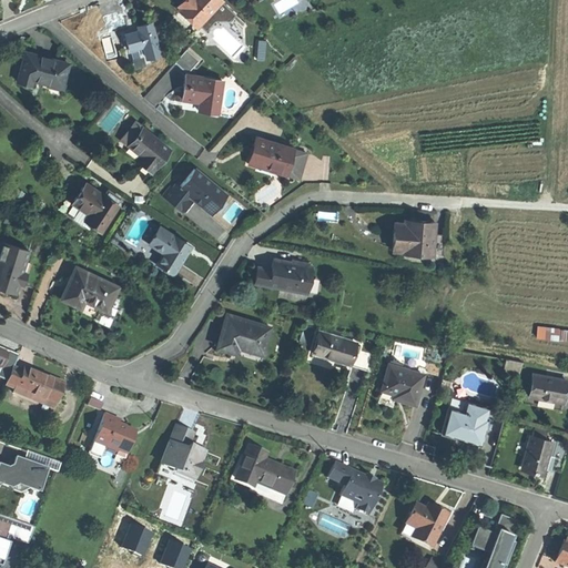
[(181,7),(199,24),(205,30),(215,20),(230,20),(236,14),(221,0),(184,0),(180,6),(181,7)]
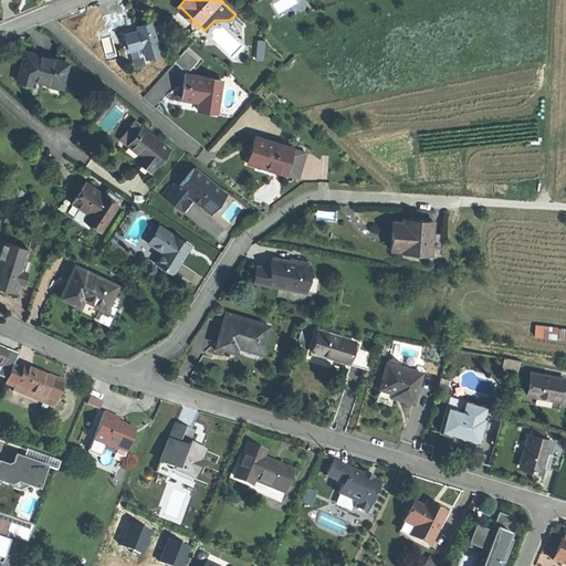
[(196,27),(198,24),(180,7),(178,9),(196,27)]
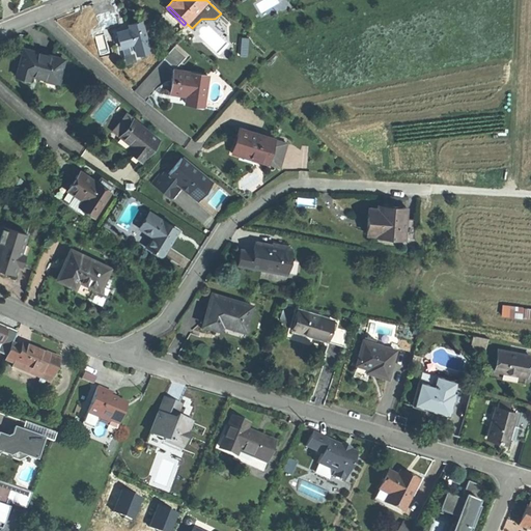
[(138,55),(150,52),(142,22),(135,24),(130,26),(131,30),(117,33),(121,48),(135,45),(138,55)]
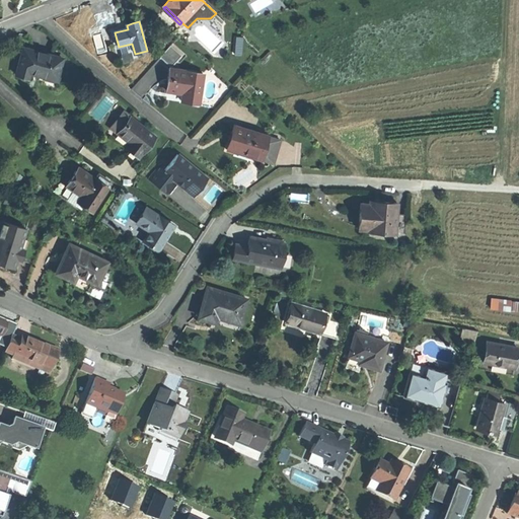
[(243,33),(236,31),(234,40),(241,41),(243,33)]
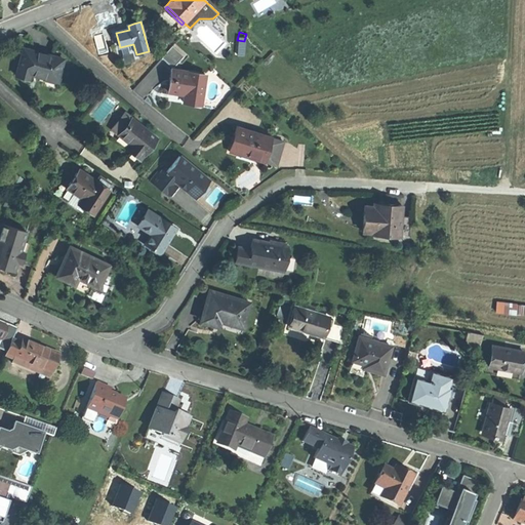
[(173,46),(162,57),(173,69),(185,56),(173,46)]
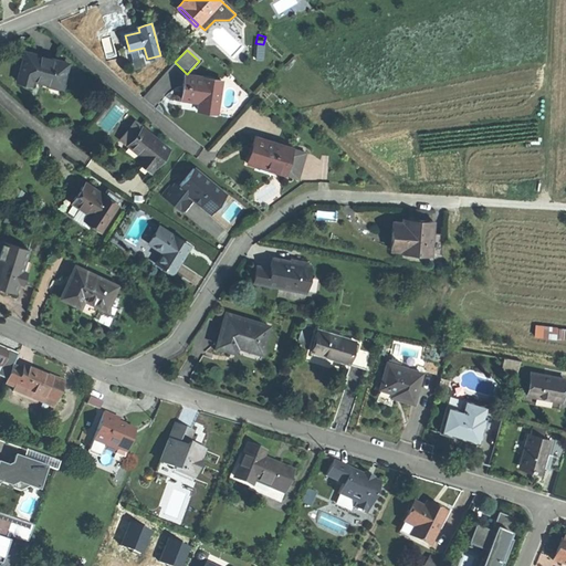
[(52,83),(62,86),(69,64),(25,52),(17,83),(31,86),(33,81),(40,83),(51,86),(52,83)]
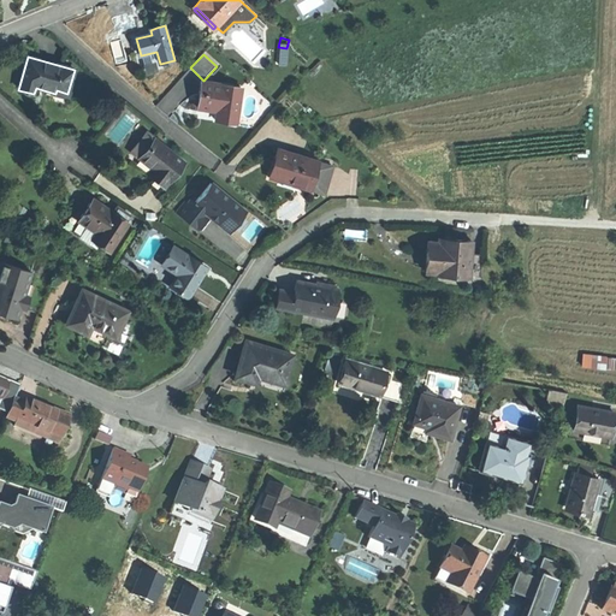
[(223,113),(221,123),(236,125),(243,89),(203,82),(199,108),(217,112),(223,113)]
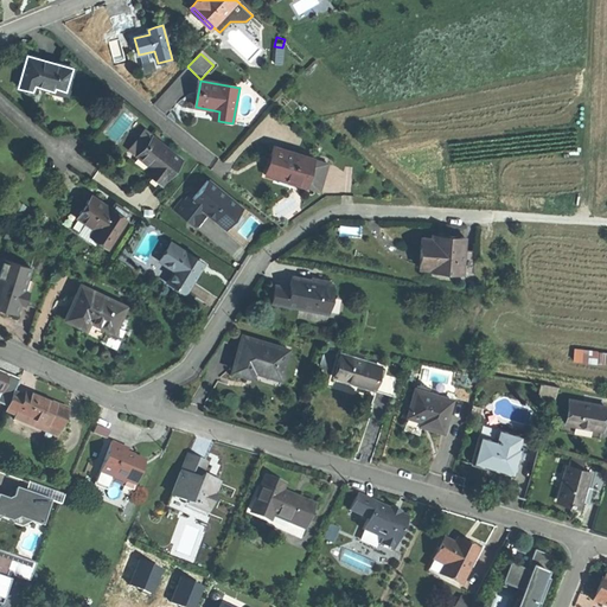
[(128,149),(135,155),(152,136),(144,131),(128,149)]
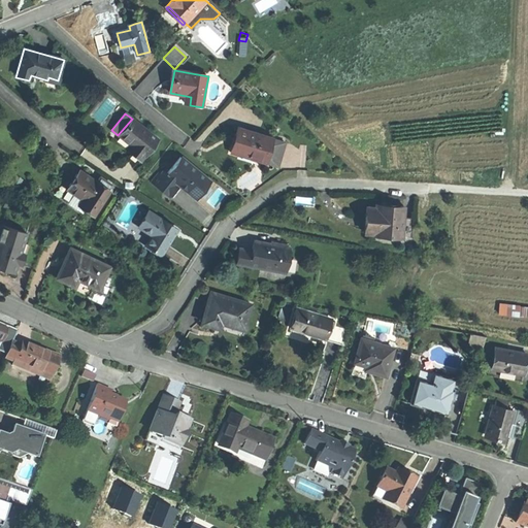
[(140,161),(157,140),(132,119),(118,135),(125,140),(130,145),(126,150),(140,161)]
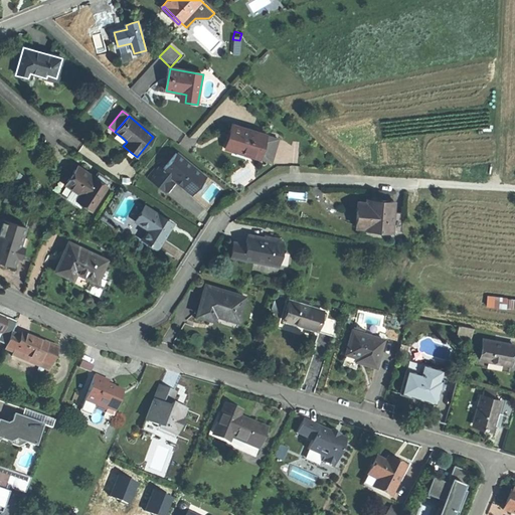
[(265,141),(266,136),(232,125),(225,149),(236,152),(239,153),(240,148),(260,155),(265,141)]
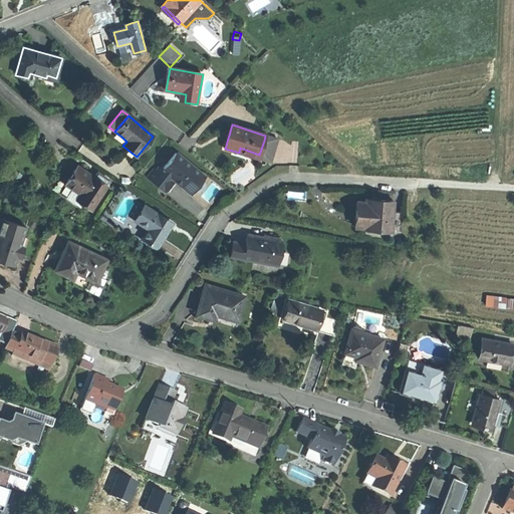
[(265,136),(264,141),(274,144),(275,139),(265,136)]
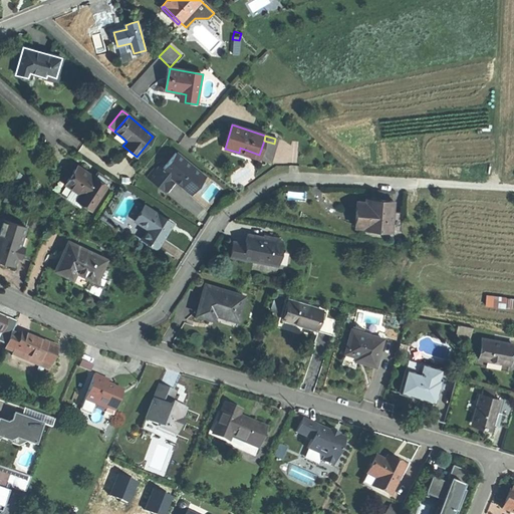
[(278,140),(275,139),(274,144),(264,141),(259,155),(258,159),(270,163),(278,140)]
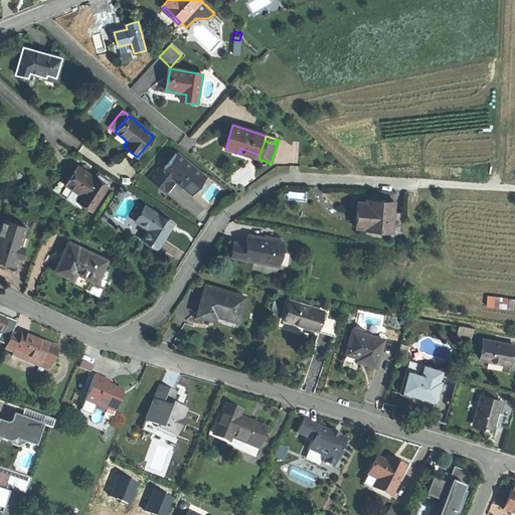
[(259,159),(260,155),(240,148),(239,153),(243,154),(259,159)]
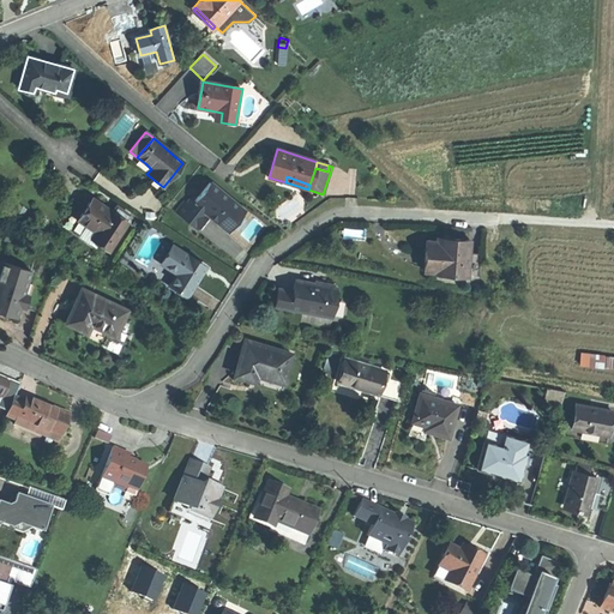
[(288,192),(290,184),(286,182),(282,181),(281,184),(284,188),(288,192)]
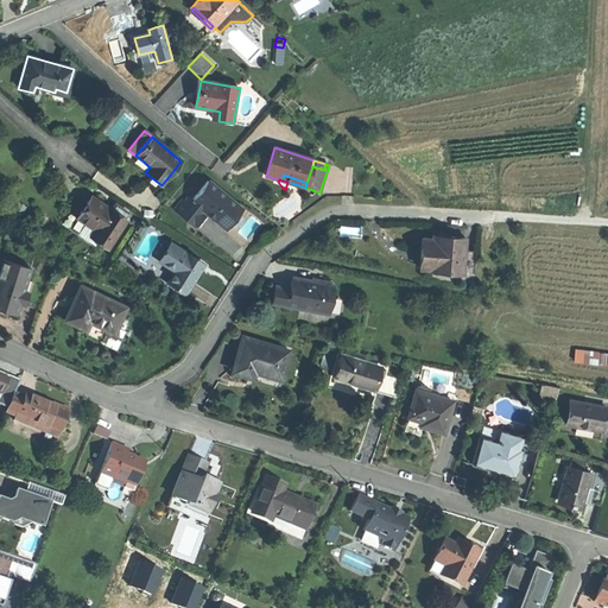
[(238,204),(208,181),(192,200),(189,197),(185,202),(183,200),(175,210),(194,226),(201,219),(206,211),(204,210),(204,209),(209,208),(216,214),(216,220),(221,225),(228,223),(238,211),(238,204)]
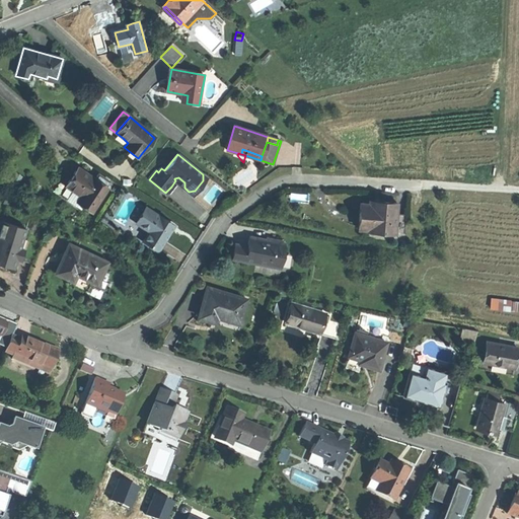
[(108,190),(104,187),(94,179),(78,168),(72,177),(66,187),(82,198),(78,203),(92,213),(108,190)]
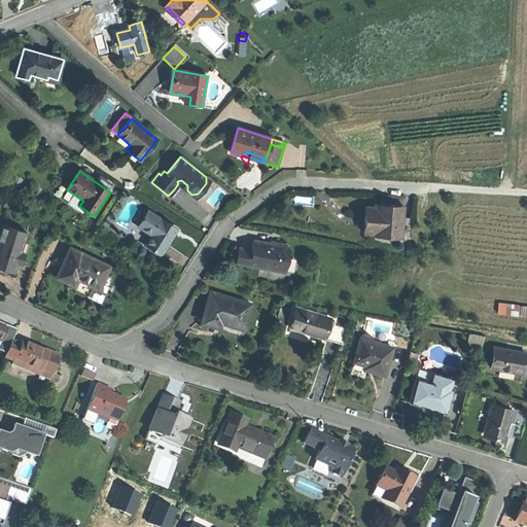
[(96,182),(106,189),(109,185),(99,178),(96,182)]
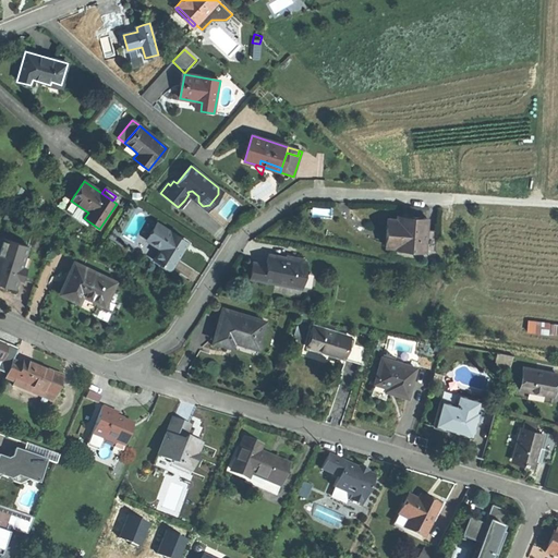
[(428,218),(415,217),(415,219),(398,218),(388,218),(387,246),(396,246),(396,249),(436,251),(438,230),(428,230),(428,218)]
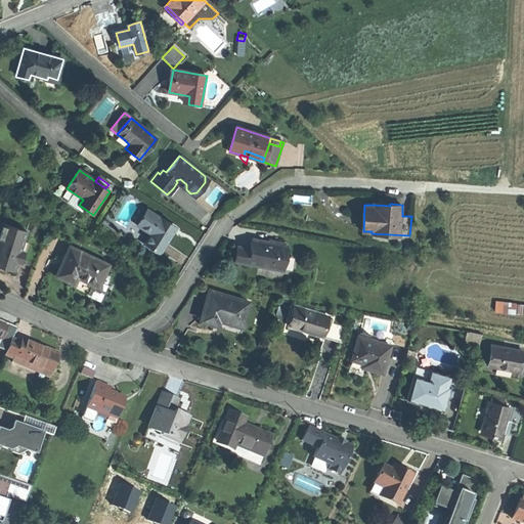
[(143,243),(160,253),(169,238),(175,227),(149,211),(140,226),(149,232),(143,243)]
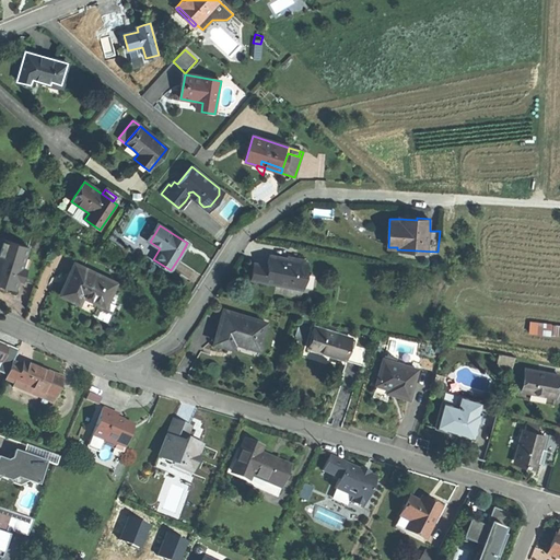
[(26,268),(22,281),(35,284),(39,273),(58,243),(32,235),(27,246),(28,246),(22,267),(26,268)]
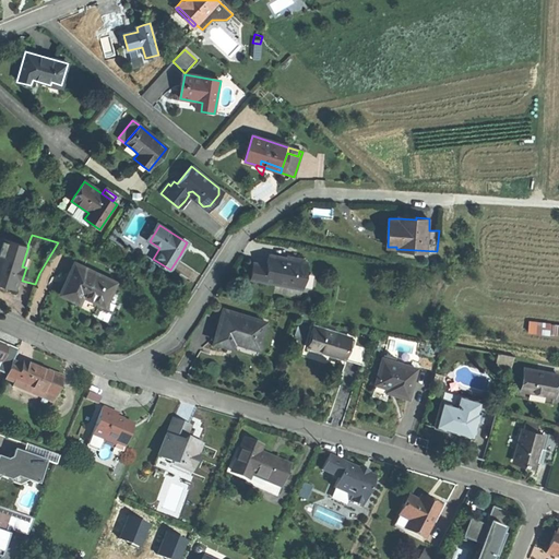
[(0,283),(7,286),(14,288),(18,278),(22,281),(26,268),(22,266),(28,246),(27,246),(2,238),(0,244),(0,283)]
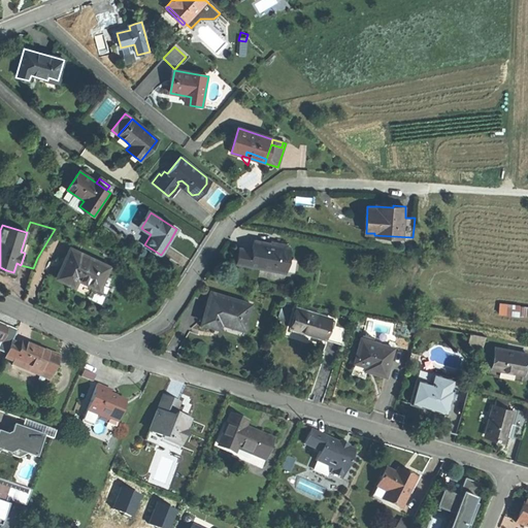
[(236,262),(286,271),(291,246),(288,246),(289,244),(271,241),(270,243),(253,240),(253,245),(252,250),(239,248),(236,262)]
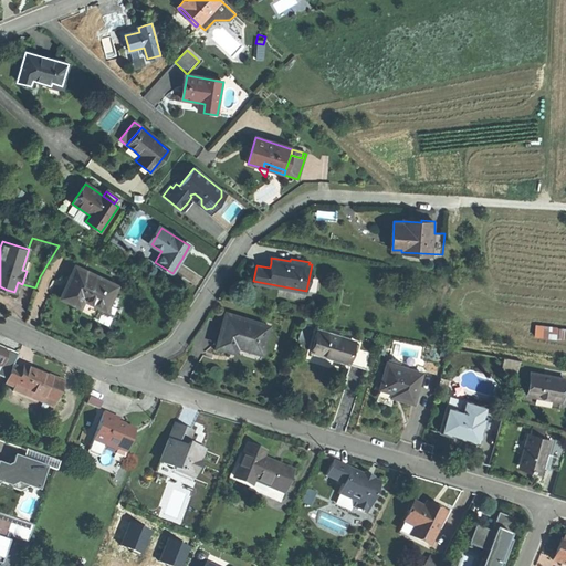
[(92,304),(106,311),(118,285),(75,266),(61,299),(81,307),(84,301),(92,304)]
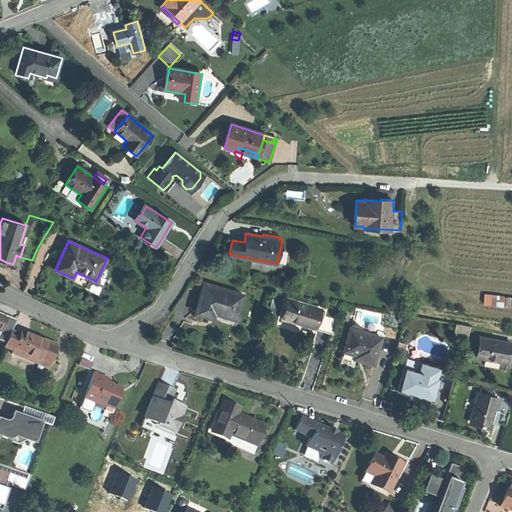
[(218,314),(236,319),(243,294),(204,282),(195,312),(209,316),(210,312),(218,314)]
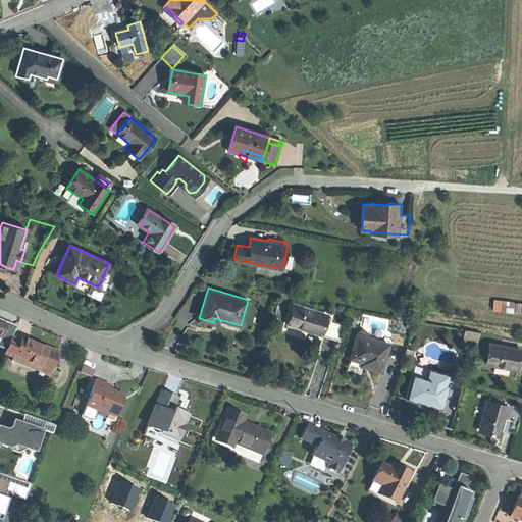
[(521,301),(493,298),(492,308),(521,311),(521,301)]
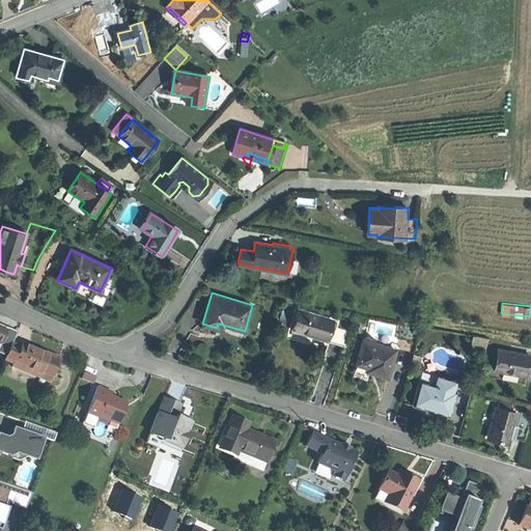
[(331,329),(332,327),(333,322),(298,310),(292,329),(313,335),(313,338),(326,341),(329,329),(331,329)]
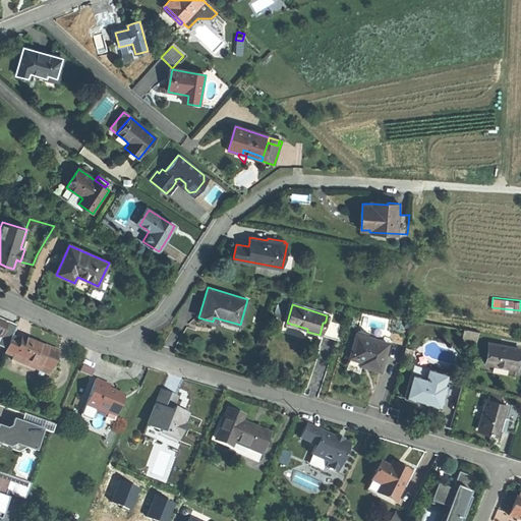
[(341,325),(326,321),(325,323),(323,323),(320,335),(327,338),(336,340),(341,325)]
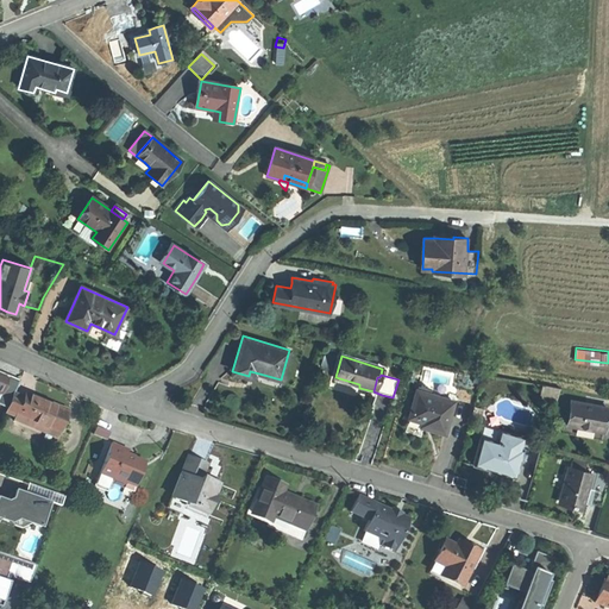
[(559,388),(542,384),(541,393),(552,395),(551,400),(557,401),(559,388)]
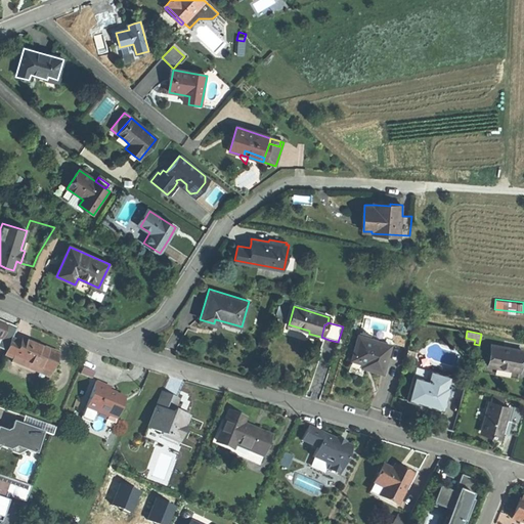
[(370,369),(382,374),(390,346),(357,337),(351,359),(363,363),(372,365),(370,369)]
